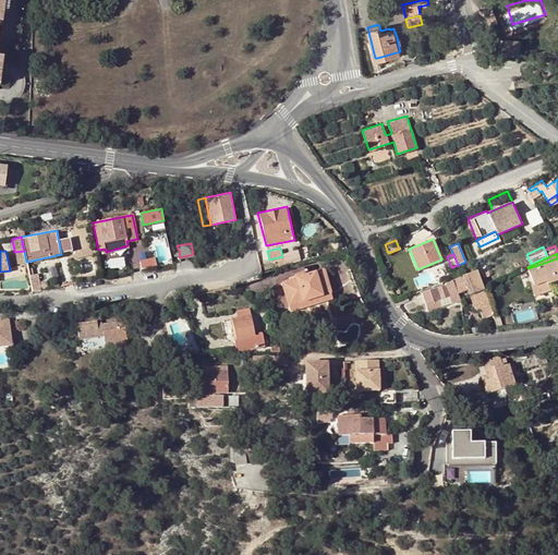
[(557,258),(529,268),(534,286),(531,287),(534,297),(549,290),(548,284),(557,279),(557,258)]
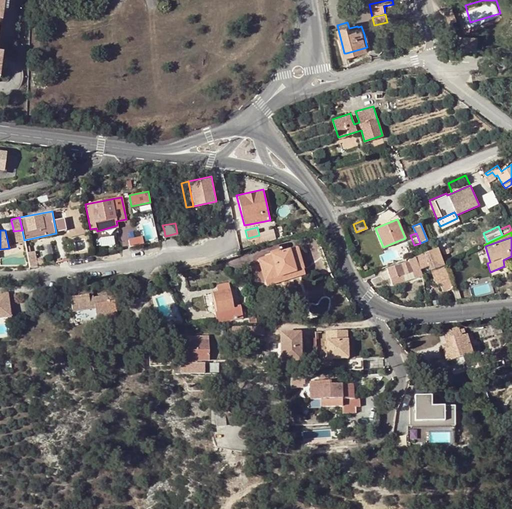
[(281,250),(273,252),(259,257),(266,278),(304,267),(298,245),(281,250)]
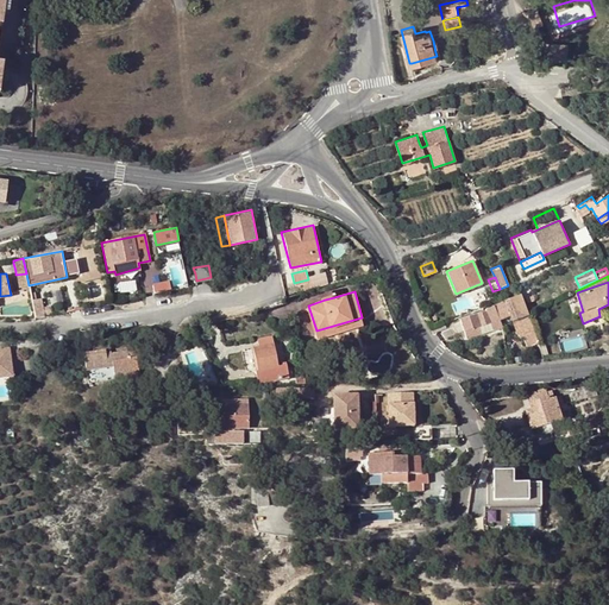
[(528,313),(521,294),(504,300),(518,335),(522,333),(527,346),(538,341),(528,313)]
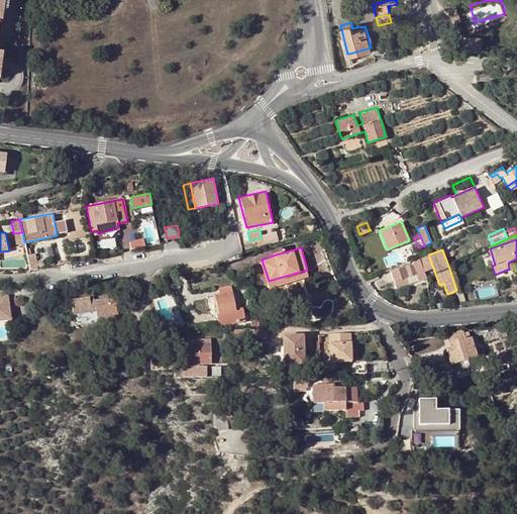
[(26,254),(29,269),(38,268),(35,252),(31,253),(26,254)]
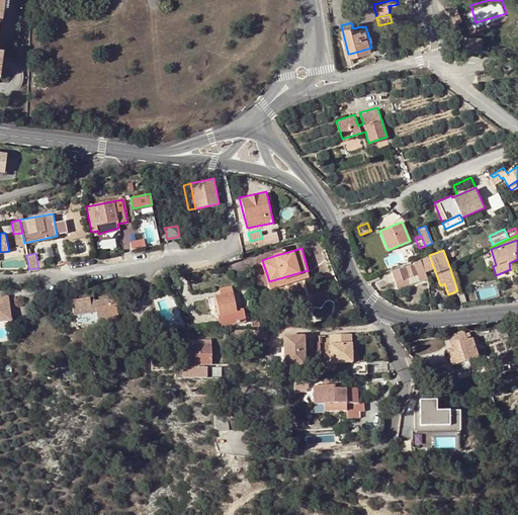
[(427,278),(420,259),(413,262),(413,263),(392,271),(398,288),(427,278)]
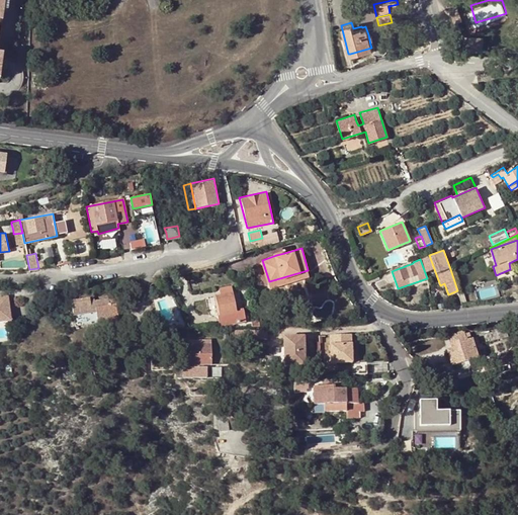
[(308,270),(269,281),(271,286),(310,275),(308,270)]
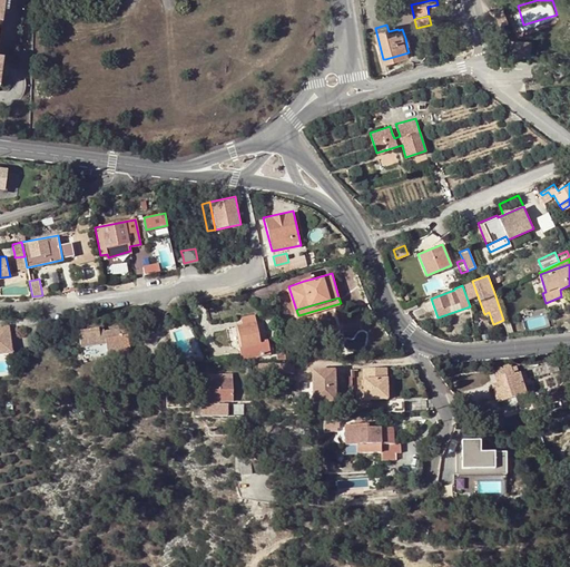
[(415,302),(403,306),(404,310),(405,311),(416,306),(415,302)]
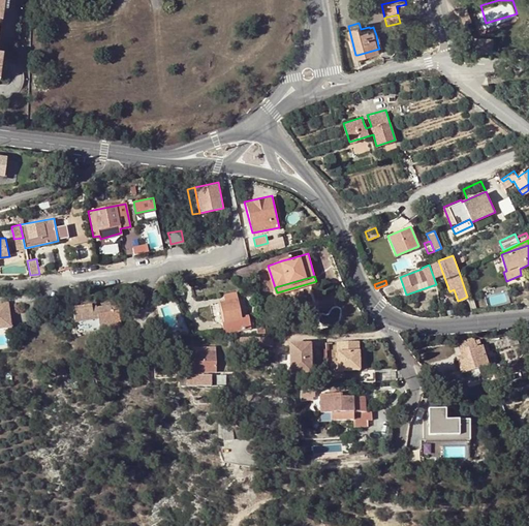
[(225,300),(239,297),(238,290),(224,294),(225,300)]
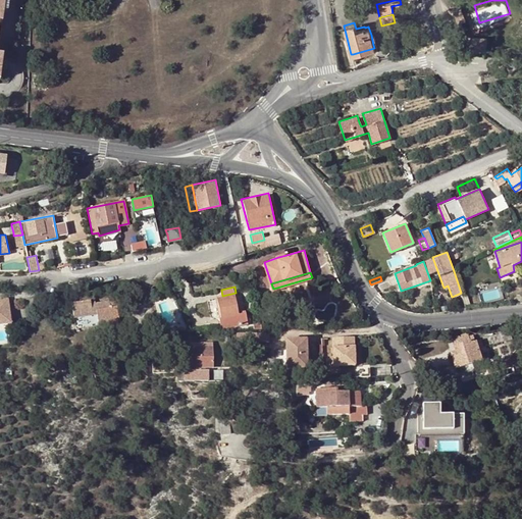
[(221,318),(218,319),(220,328),(248,322),(245,311),(241,312),(236,293),(222,296),(217,297),(221,318)]
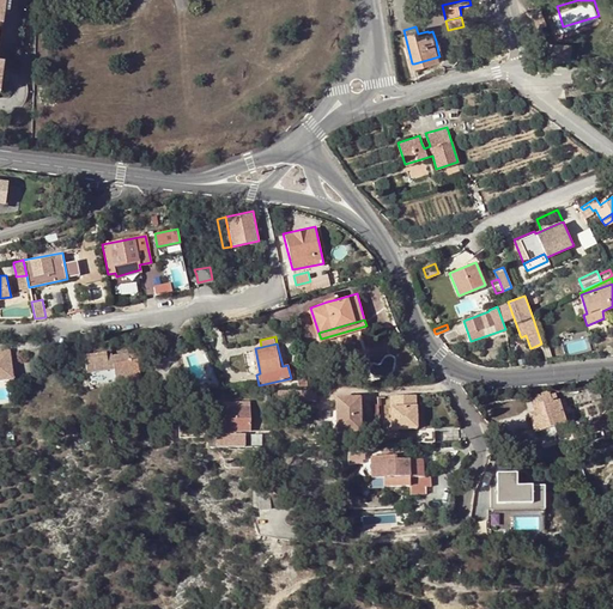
[(128,349),(128,351),(129,359),(137,359),(149,357),(146,347),(128,349)]
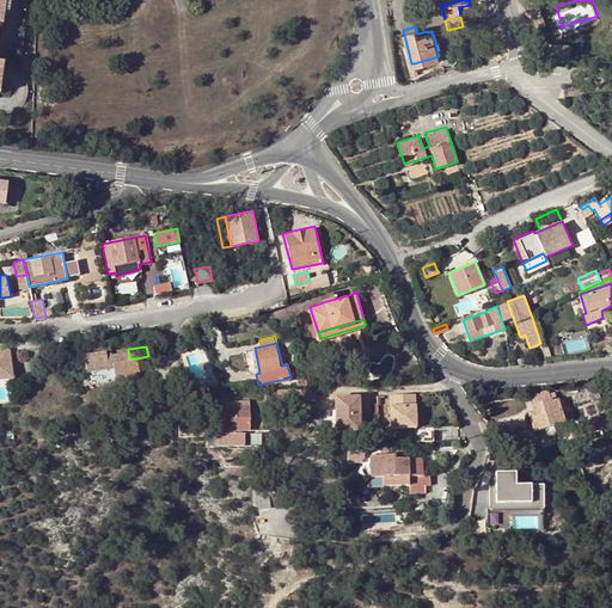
[(0,378),(13,376),(10,348),(0,348),(0,378)]
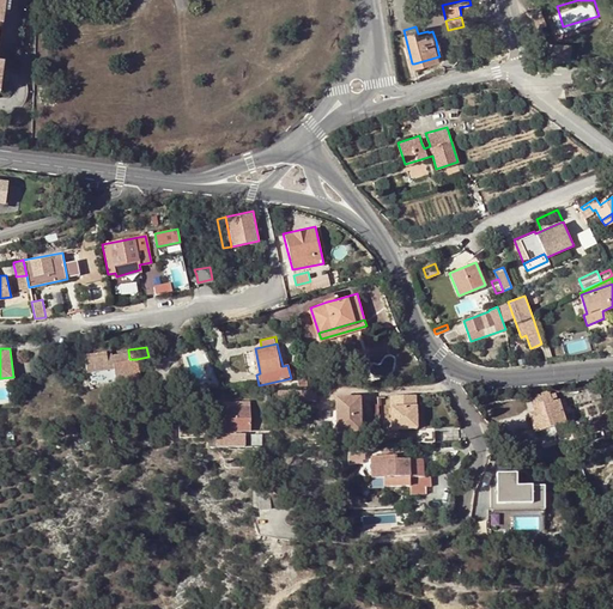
[(250,349),(256,375),(260,373),(255,348),(250,349)]
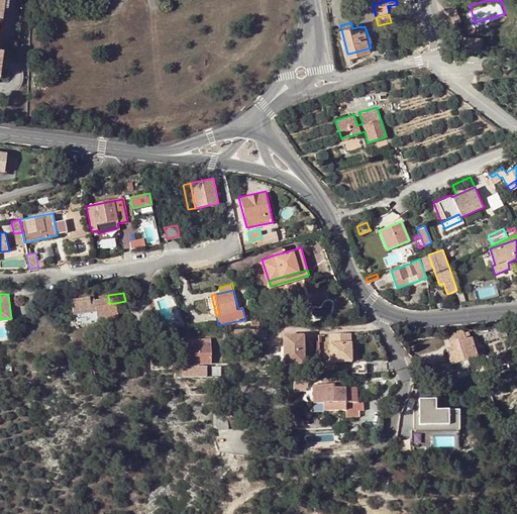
[(95,311),(96,317),(117,313),(115,303),(109,303),(108,296),(89,299),(89,296),(71,299),(73,314),(95,311)]
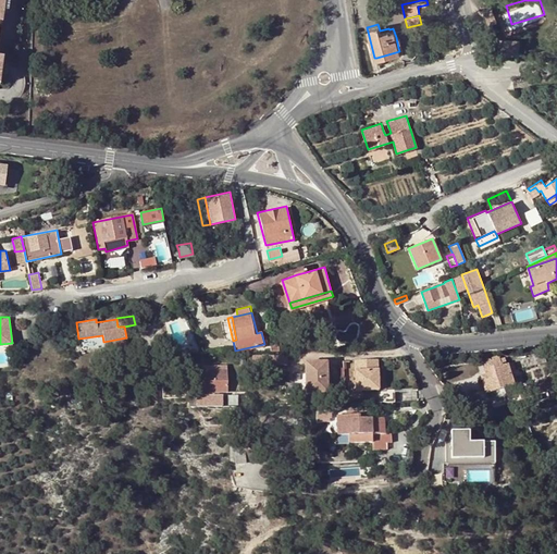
[(126,337),(103,342),(104,347),(127,344),(126,337)]
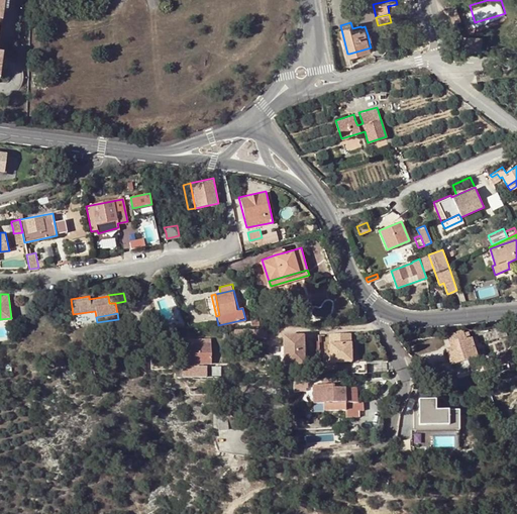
[(504,324),(494,327),(497,337),(506,334),(504,324)]
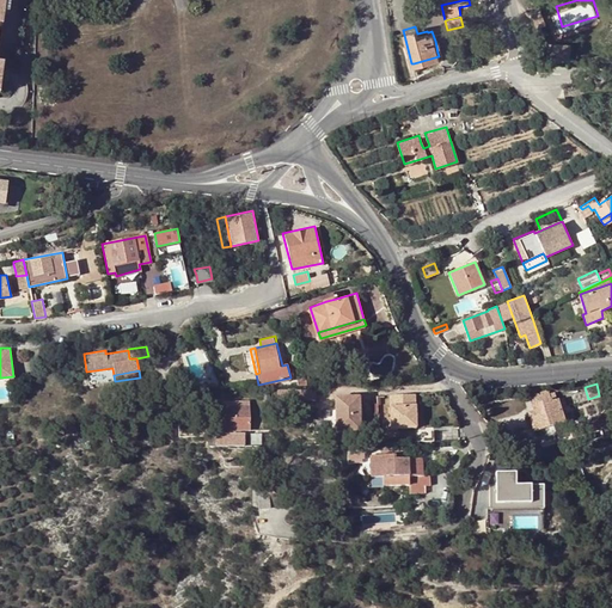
[(295,390),(277,390),(279,398),(295,397),(295,399),(317,399),(317,388),(295,388),(295,390)]
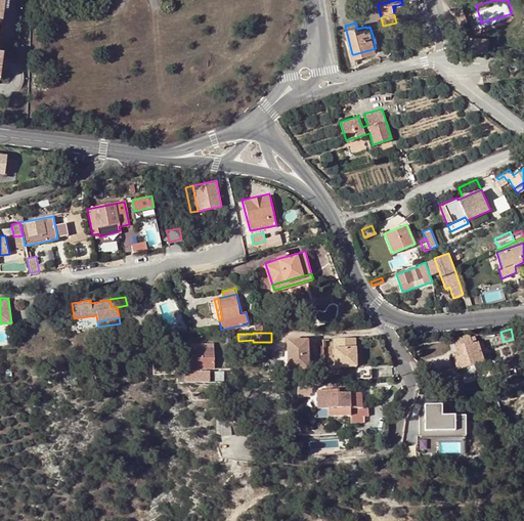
[(456,355),(452,356),(455,368),(466,365),(473,364),(483,361),(480,350),(485,349),(482,340),(476,341),(475,335),(469,337),(468,334),(452,338),(455,350),(456,355)]
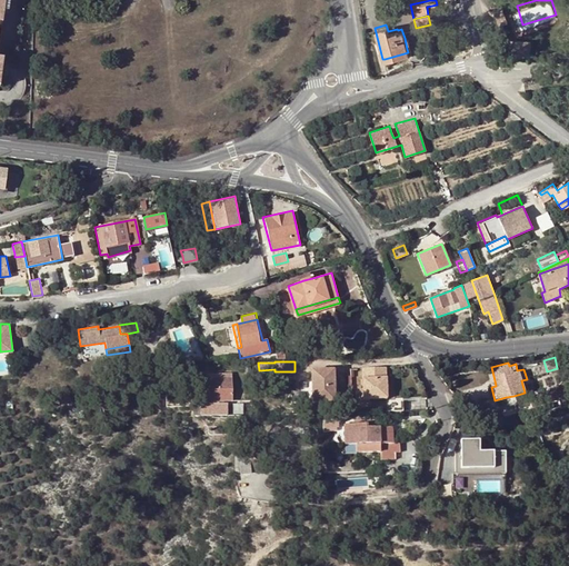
[(386,366),(362,366),(362,397),(386,397),(386,366)]
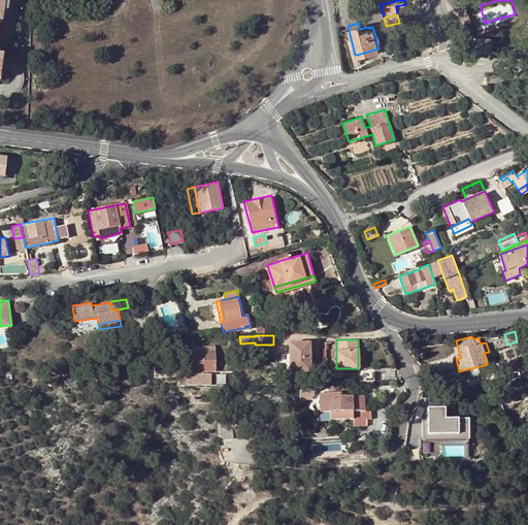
[(309,340),(288,341),(289,372),(310,371),(309,340)]
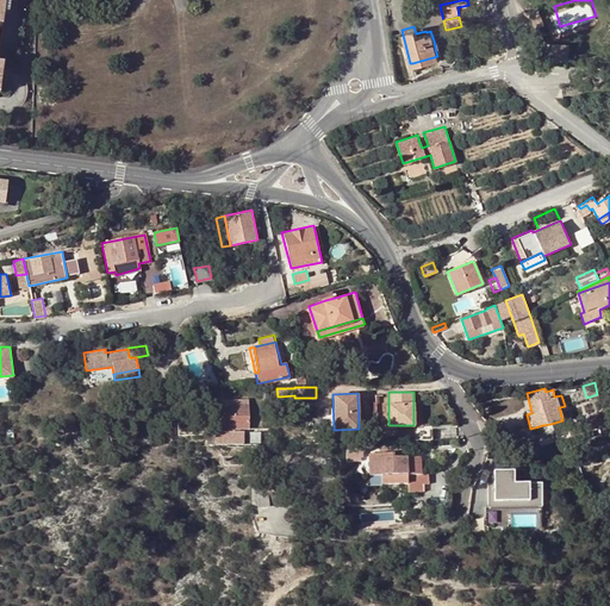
[(248,404),(222,404),(222,429),(248,428),(248,404)]
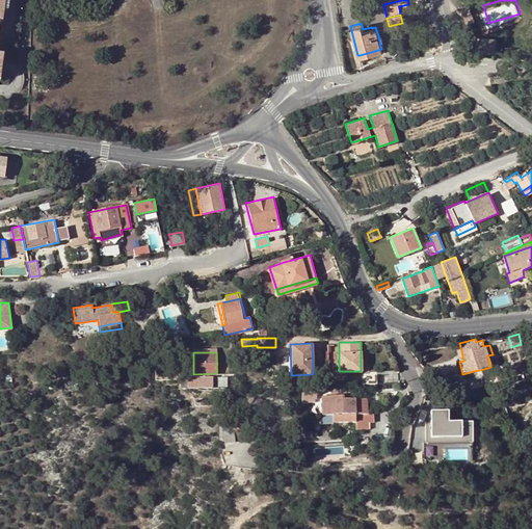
[(480,370),(473,371),(475,378),(482,376),(480,370)]
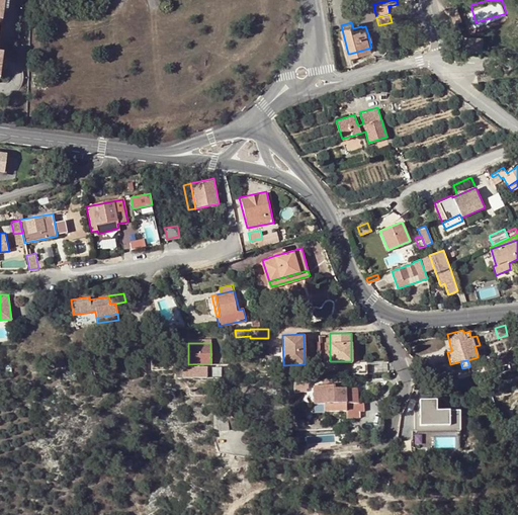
[(351,365),(351,373),(368,373),(367,364),(351,365)]
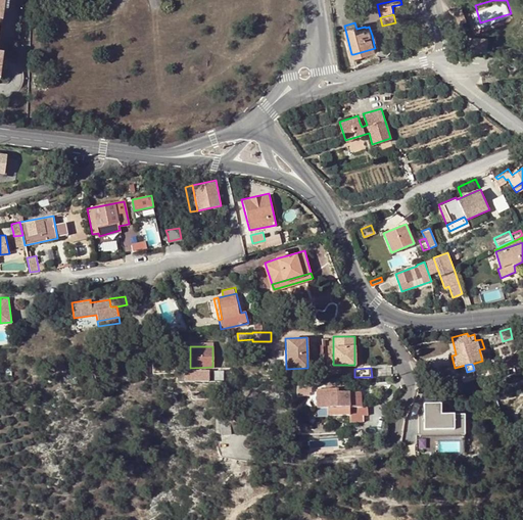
[(207,371),(182,372),(182,383),(207,382),(207,371)]
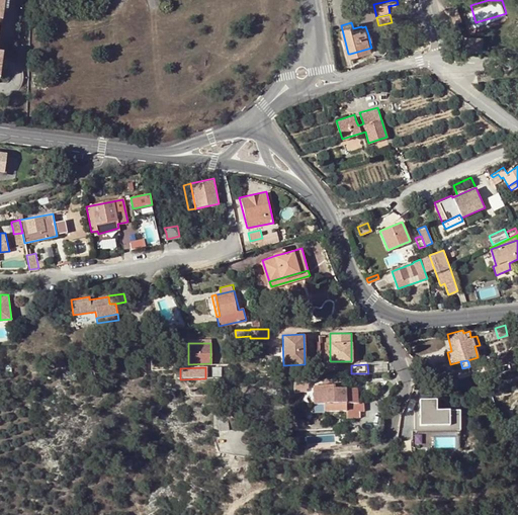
[(301,382),(293,383),(293,391),(307,390),(306,378),(300,379),(301,382)]
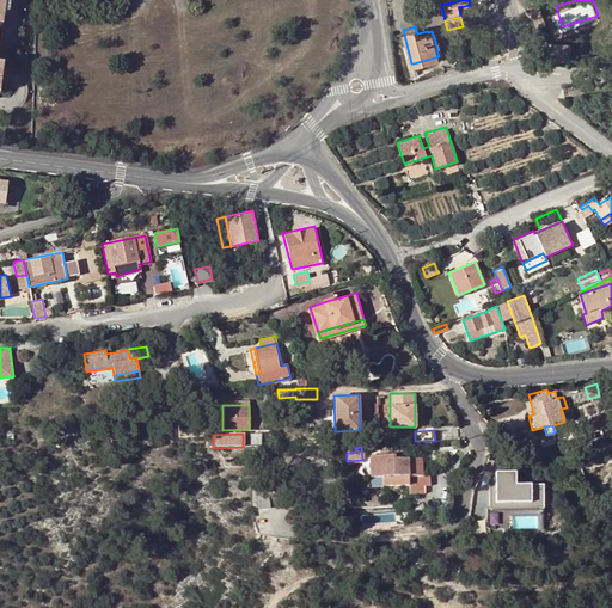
[(397,454),(368,454),(368,476),(381,477),(383,484),(409,484),(409,492),(422,492),(422,458),(397,458),(397,454)]
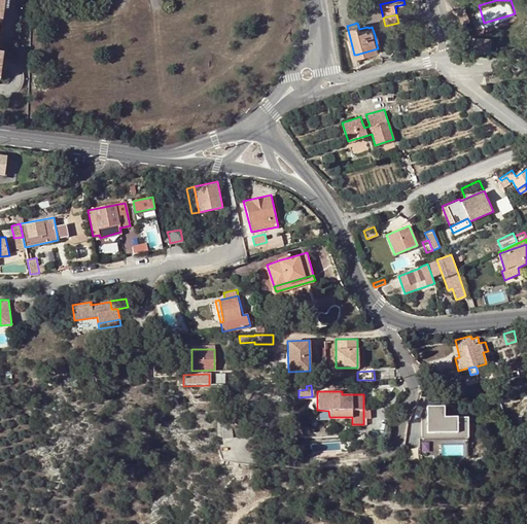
[(422,417),(422,437),(468,437),(468,416),(444,416),(444,407),(427,412),(427,416),(422,417)]
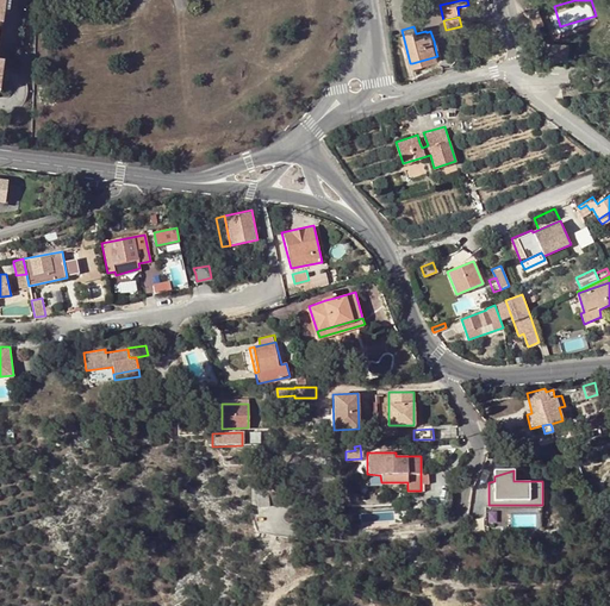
[(267,486),(256,488),(257,505),(269,504),(267,486)]
